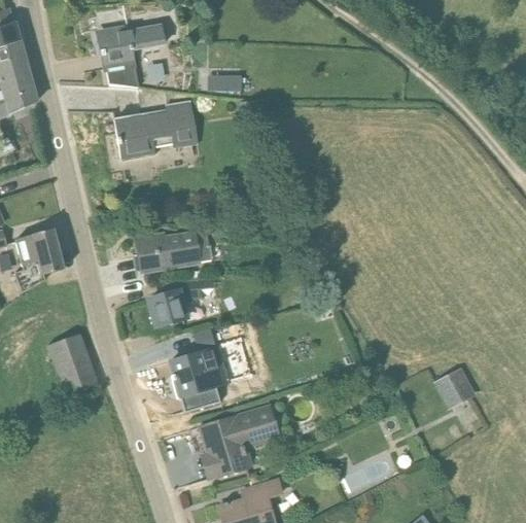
[(95,10),(98,26),(125,22),(121,5),(95,10)]
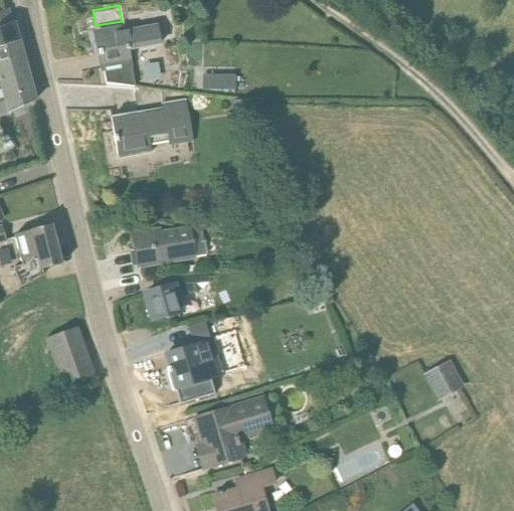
[(0,61),(23,54),(19,37),(18,37),(15,25),(13,20),(13,21),(9,6),(0,8),(0,61)]
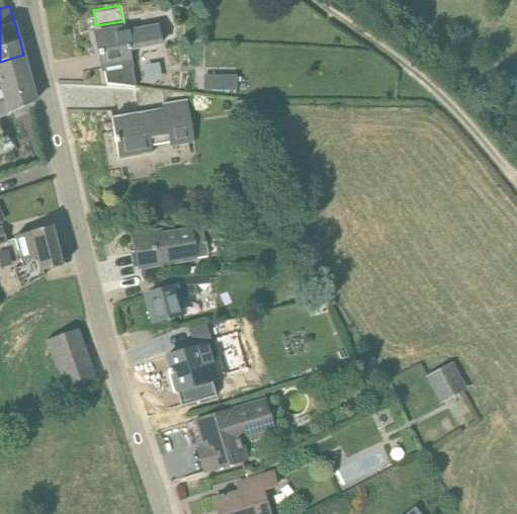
[(107,81),(136,84),(133,62),(134,62),(132,49),(163,43),(159,22),(97,34),(97,32),(96,32),(100,54),(101,53),(107,81)]
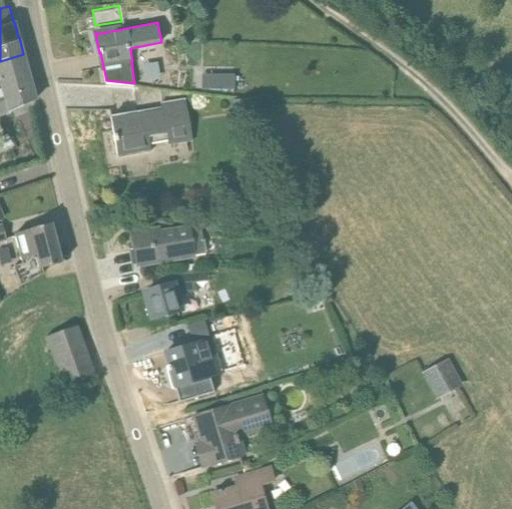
[(31,75),(29,75),(23,54),(0,61),(0,112),(37,96),(31,75)]
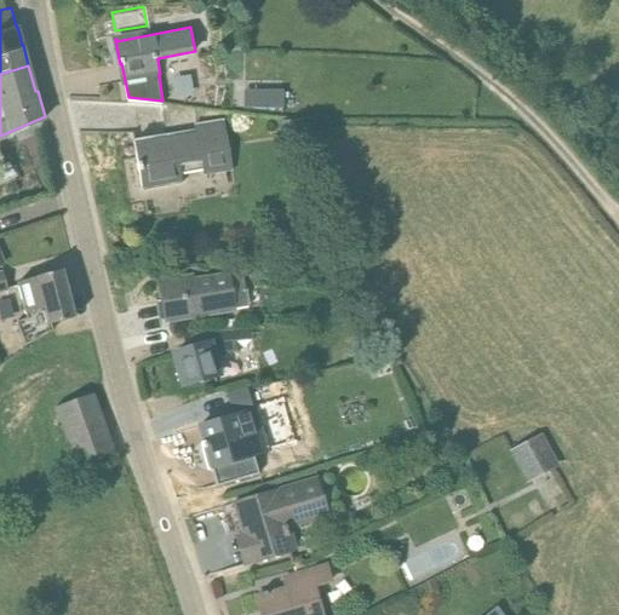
[(264,87),(264,105),(285,105),(285,87),(264,87)]
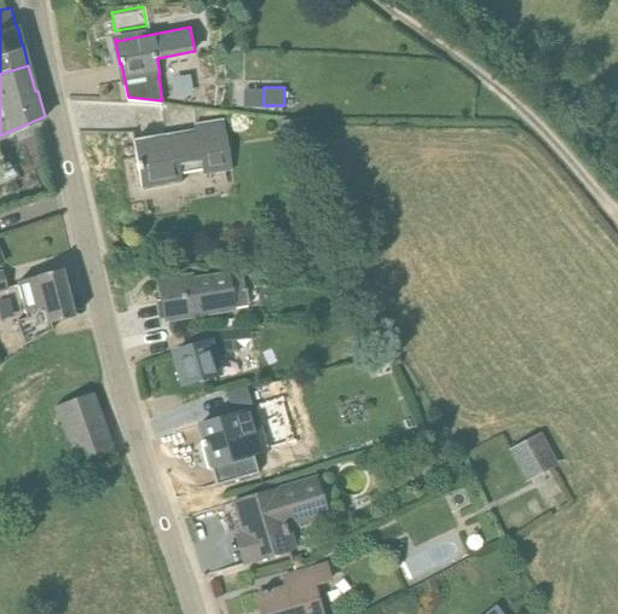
[(136,139),(136,138),(133,138),(138,160),(137,160),(138,167),(139,167),(143,186),(144,186),(143,185),(183,178),(180,161),(202,157),(204,172),(234,167),(225,119),(196,123),(194,105),(162,100),(168,133),(136,139)]
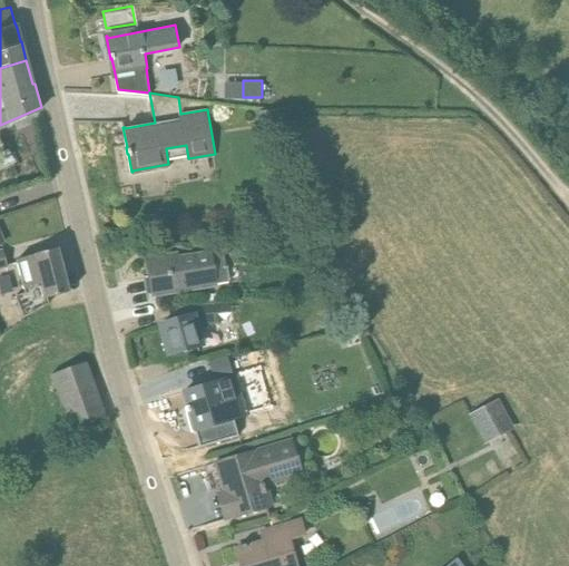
[(275,122),(274,107),(260,108),(261,123),(275,122)]
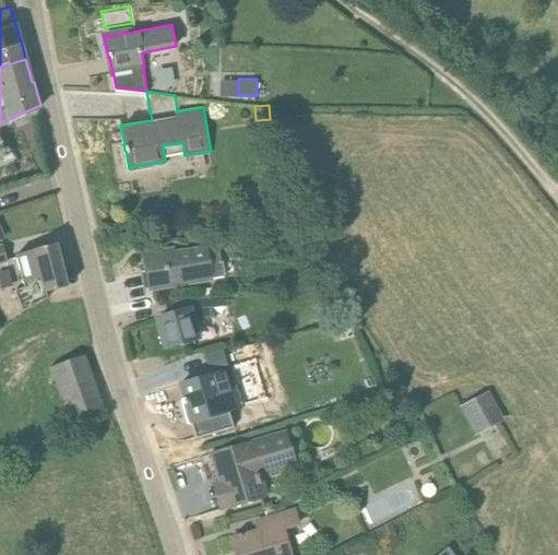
[(46,290),(68,284),(56,241),(15,252),(22,276),(23,281),(25,286),(16,290),(23,309),(48,295),(46,290)]
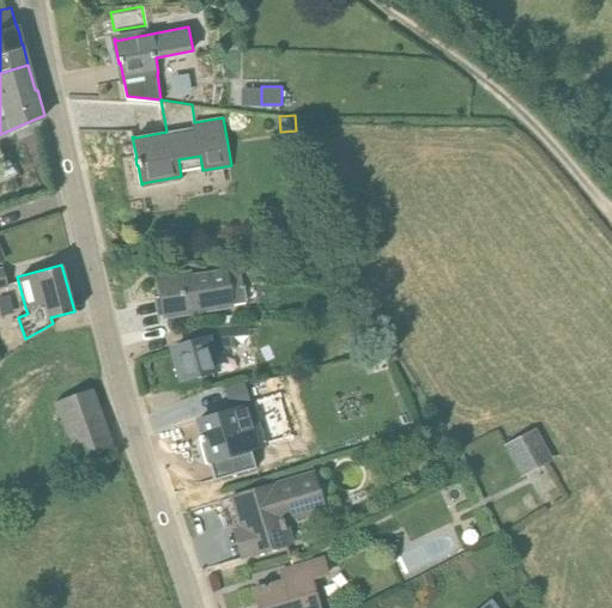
[(157,275),(164,315),(235,303),(234,302),(247,299),(243,284),(231,285),(228,267),(193,273),(193,269),(157,275)]
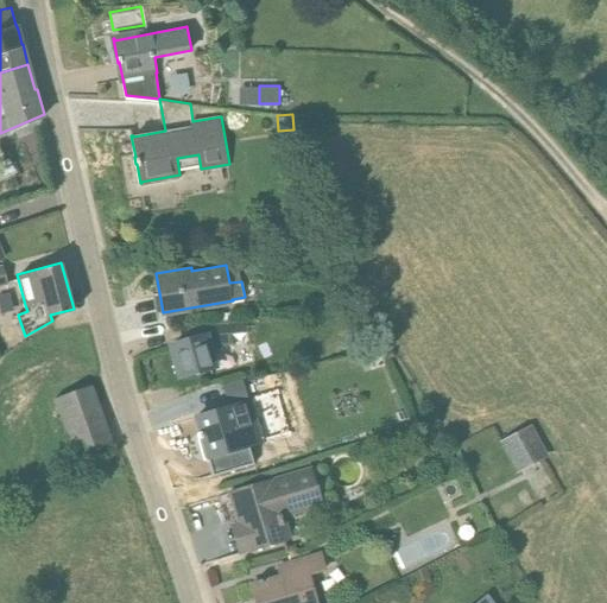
[(348,315),(352,327),(364,322),(359,310),(348,315)]
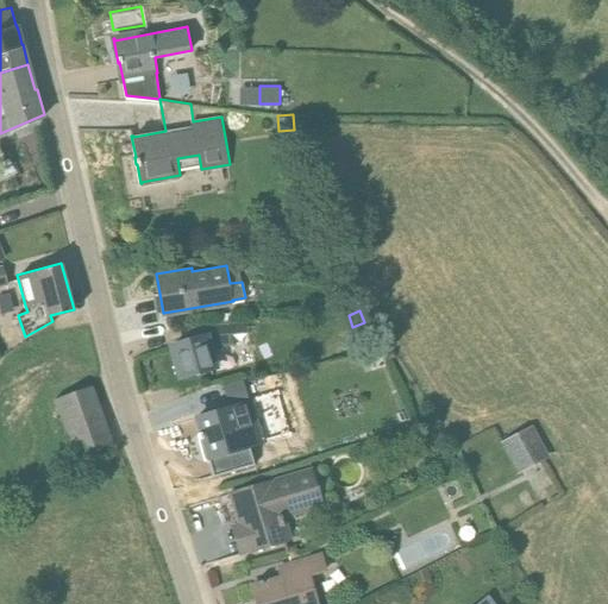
[(200,321),(202,335),(171,344),(180,376),(218,364),(213,347),(221,345),(234,343),(232,332),(250,331),(249,316),(232,319),(223,319),(200,321)]
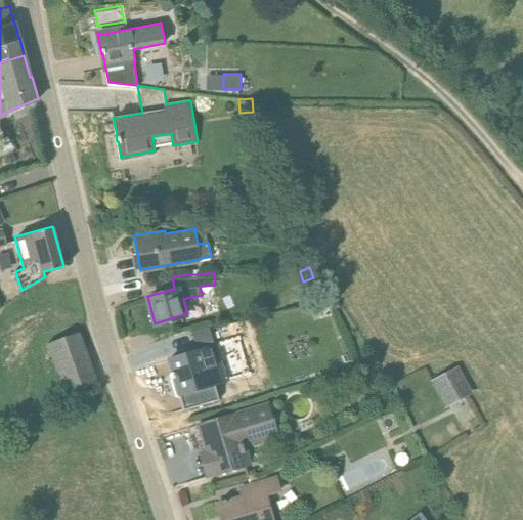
[(64,390),(78,385),(97,379),(80,330),(47,342),(64,390)]
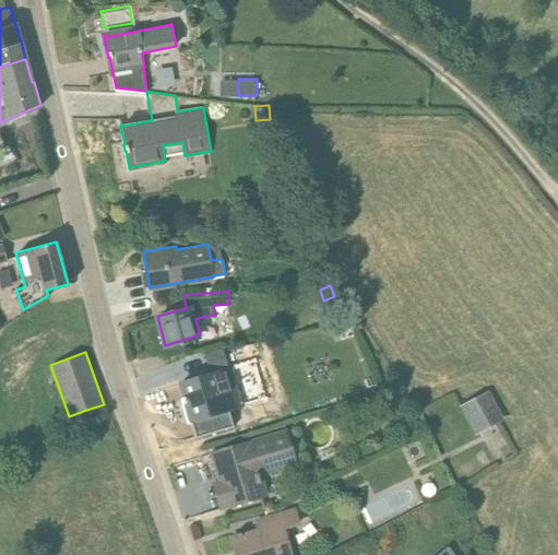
[(196,436),(234,425),(229,411),(244,406),(232,366),(179,381),(183,396),(181,397),(183,402),(186,401),(196,436)]
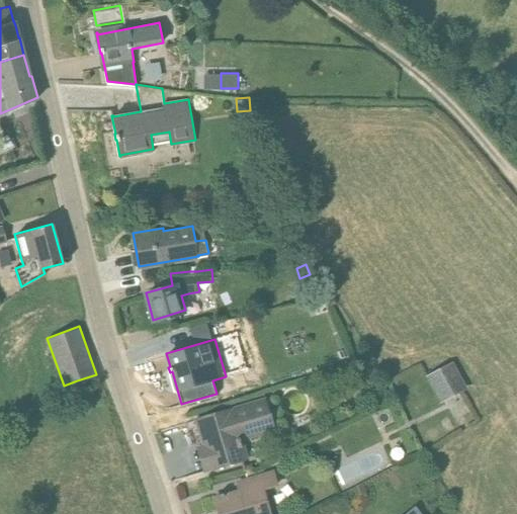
[(453,360),(426,374),(430,383),(442,377),(451,396),(467,387),(453,360)]
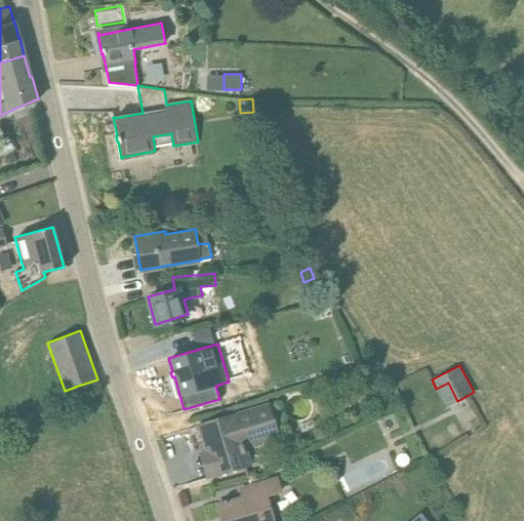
[(207,476),(252,463),(247,445),(280,435),(270,402),(209,419),(213,432),(196,437),(200,452),(207,475),(207,476)]
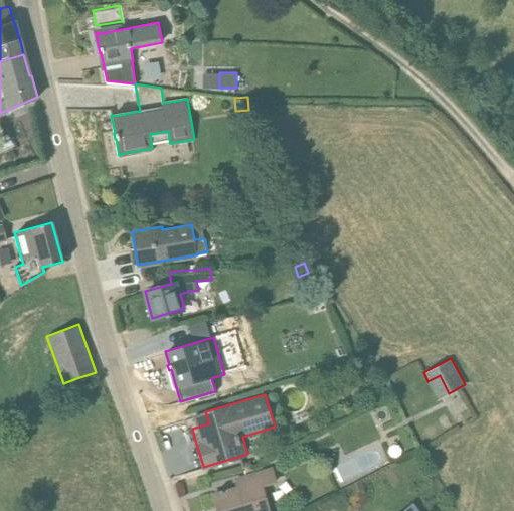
[(236,478),(239,486),(223,491),(222,489),(216,490),(217,493),(213,494),(217,510),(271,510),(264,486),(277,482),(272,467),(257,472),(236,478)]
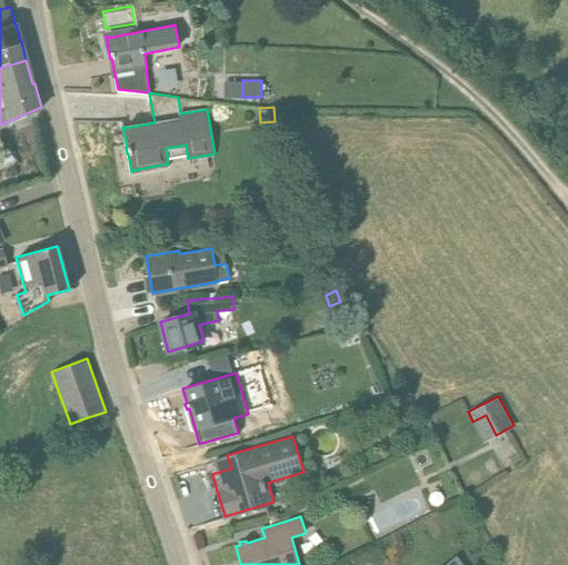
[(466,564),(458,555),(445,564),(466,564)]
